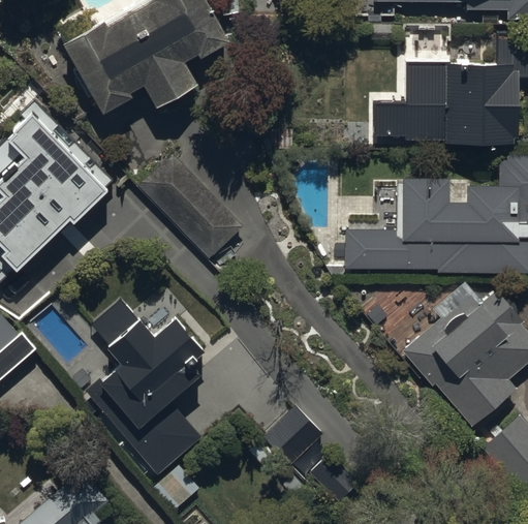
[(231,38),(209,0),(146,0),(107,22),(104,16),(64,38),(104,110),(133,93),(131,90),(145,83),(155,102),(197,79),(186,59),(199,52),(202,55),(231,38)]
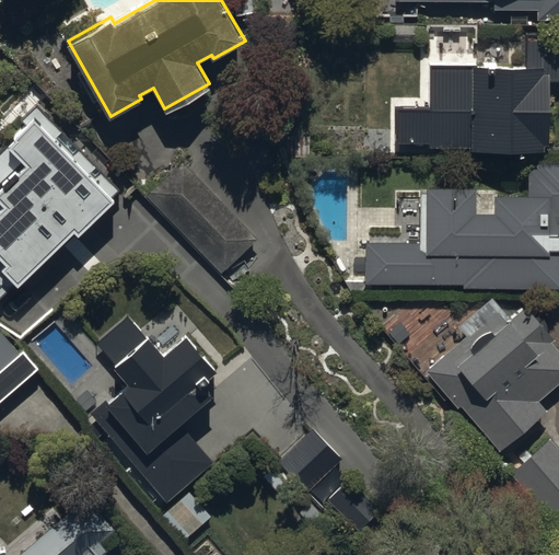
[(558,0),(394,0),(395,1),(492,2),(492,11),(537,12),(536,21),(558,21),(558,0)]
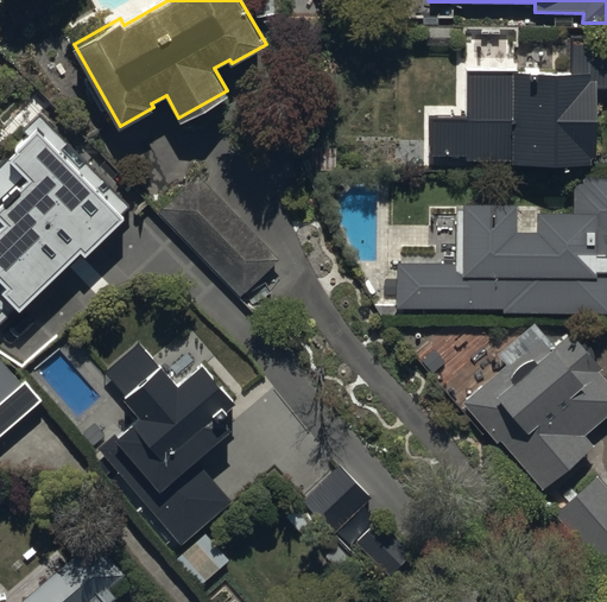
[(569,68),(465,69),(465,84),(460,84),(460,114),(427,115),(427,164),(590,163),(590,88),(606,88),(606,42),(568,42),(569,68)]
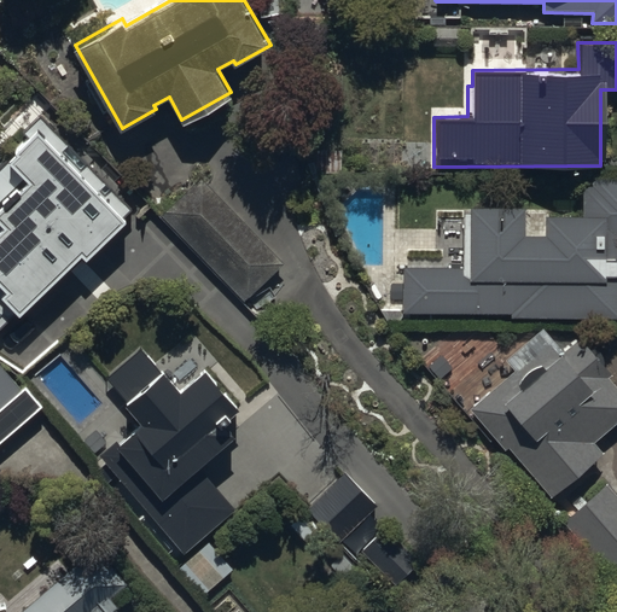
[(128,209),(38,115),(19,133),(24,138),(0,161),(0,328),(79,255),(83,260),(122,222),(118,219),(128,209)]
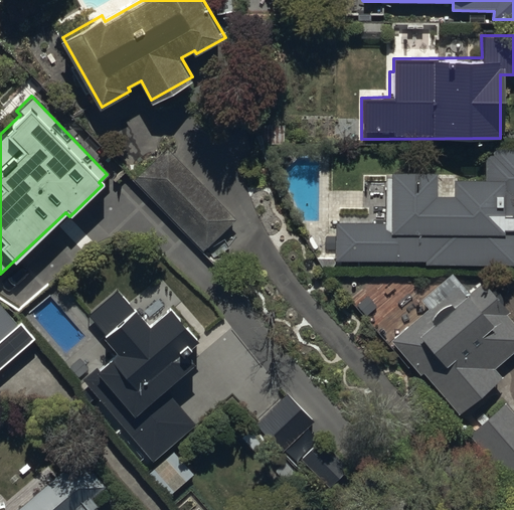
[(513,147),(483,147),(483,182),(436,182),(436,174),(391,174),(391,223),(337,222),(337,262),(424,262),(424,266),(513,266),(513,147)]
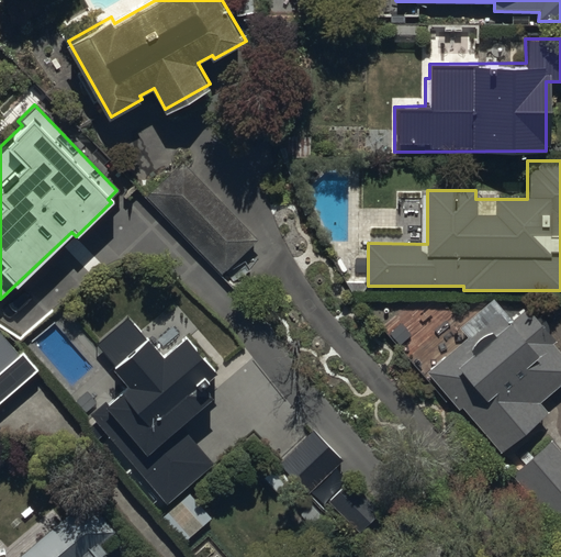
[(257,243),(184,167),(150,199),(222,276),(257,243)]
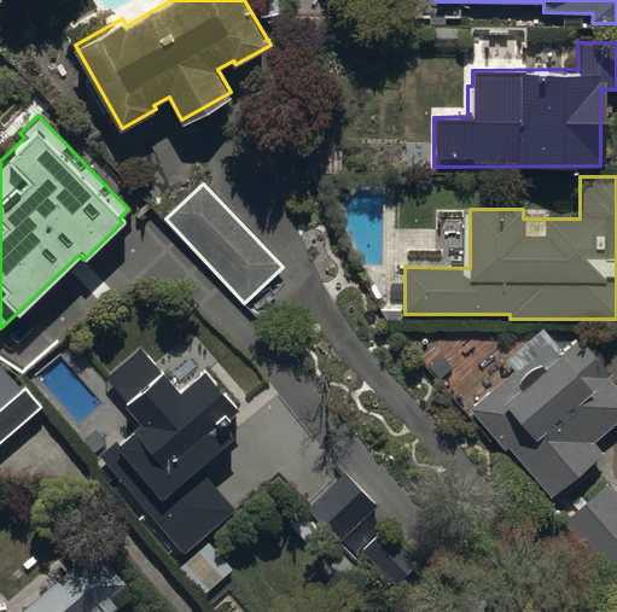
[(560,351),(541,328),(504,361),(514,374),(475,408),(551,496),(601,453),(594,444),(616,424),(616,392),(605,378),(609,374),(577,337),(560,351)]
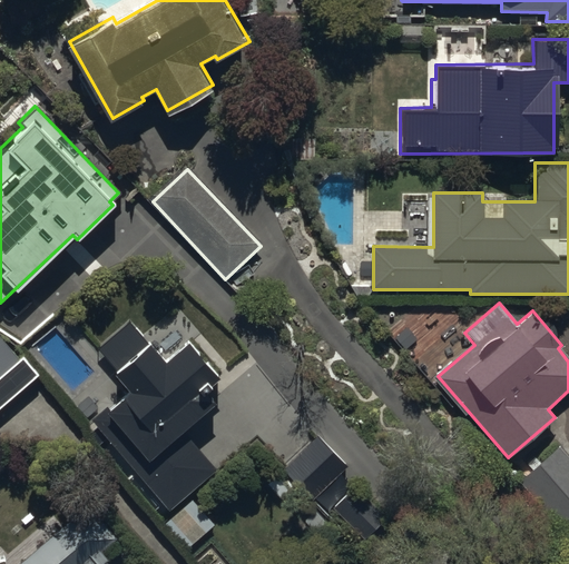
[(203,394),(219,378),(187,342),(164,362),(127,320),(90,354),(126,394),(92,424),(169,511),(214,471),(180,433),(213,405),(203,394)]
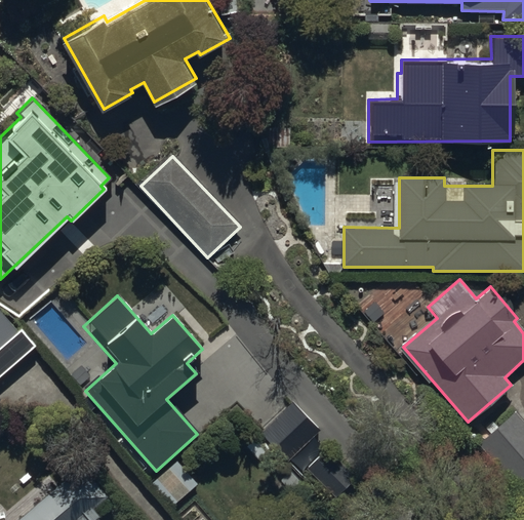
[(0,377),(38,346),(23,328),(18,331),(0,309),(0,377)]
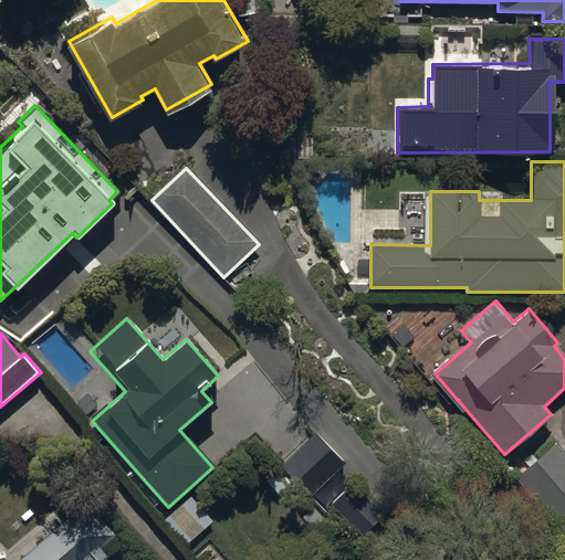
[(343,463),(312,432),(279,466),(310,497),(343,463)]
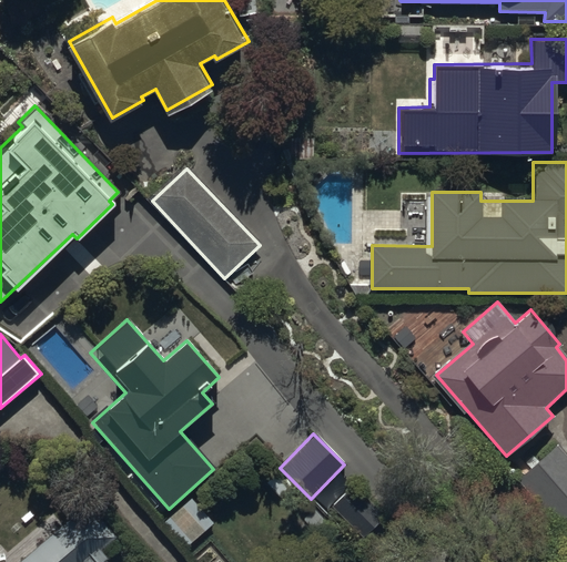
[(566,457),(557,446),(516,482),(555,527),(566,515),(566,457)]
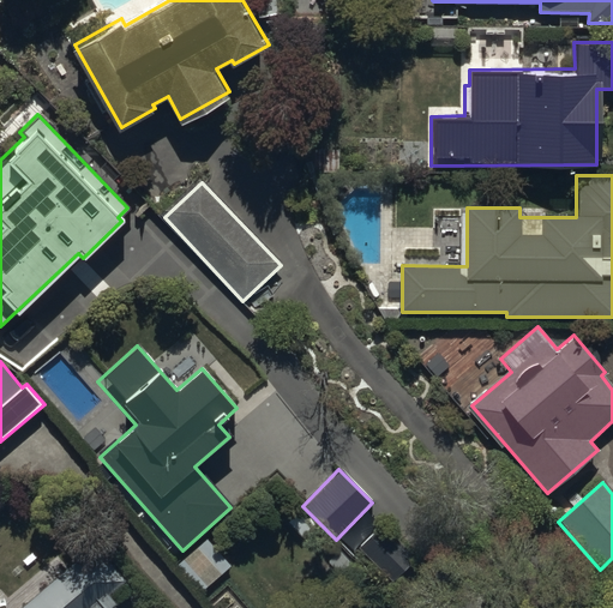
[(318,525),(304,511),(289,525),(302,540),(318,525)]
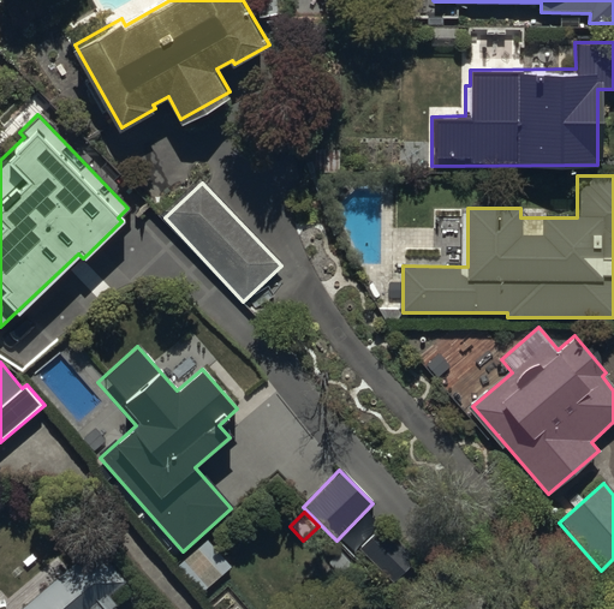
[(380,525),(357,549),(392,583),(415,560),(380,525)]
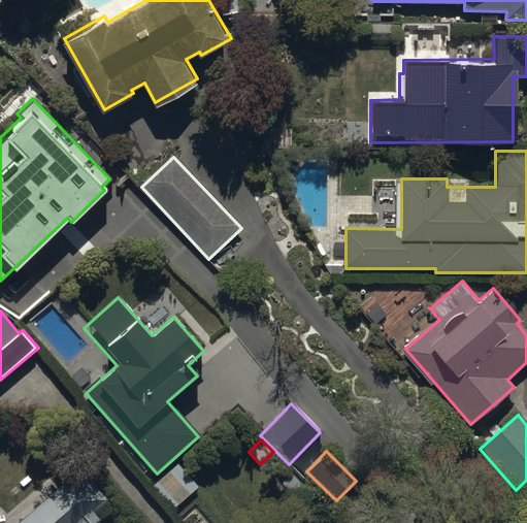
[(150,490),(171,514),(199,489),(178,465),(150,490)]
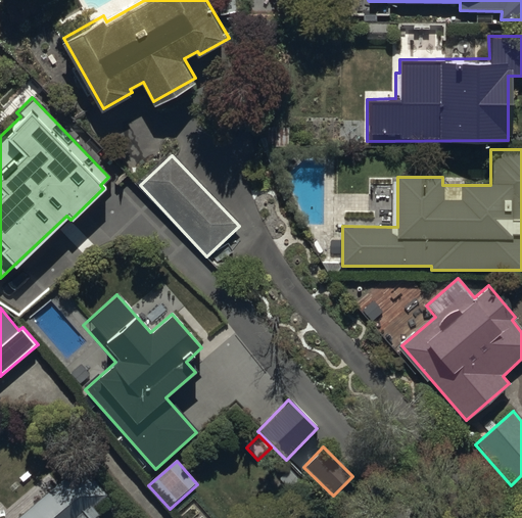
[(94,517),(97,515),(93,510),(109,496),(82,464),(22,517),(94,517)]
